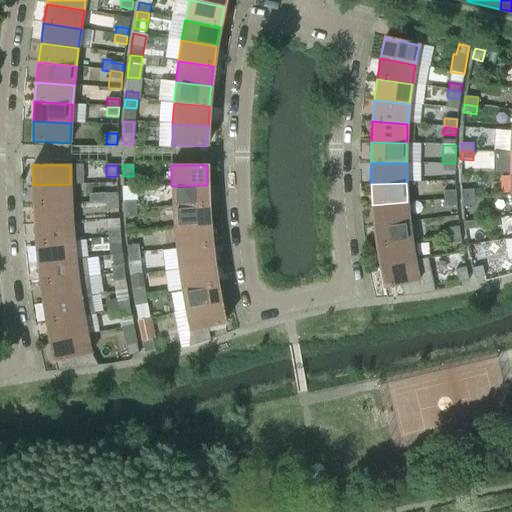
[(71,191),(70,184),(33,185),(33,205),(71,203),(71,191)]
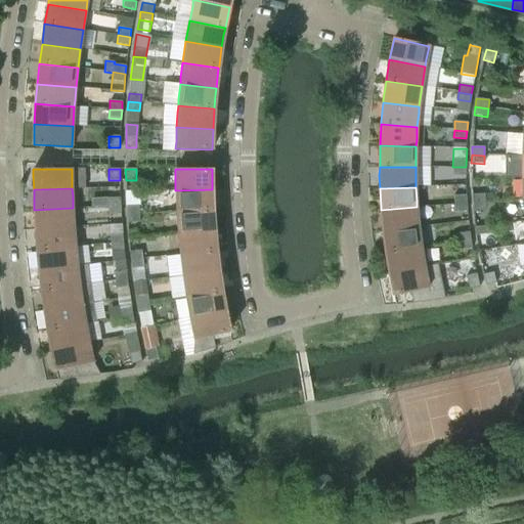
[(213,210),(212,189),(175,190),(176,205),(176,212),(213,210)]
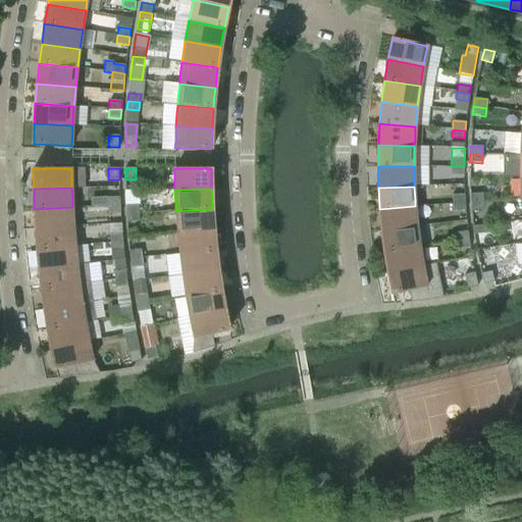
[(126,214),(139,213),(139,205),(140,205),(139,191),(125,191),(126,214)]
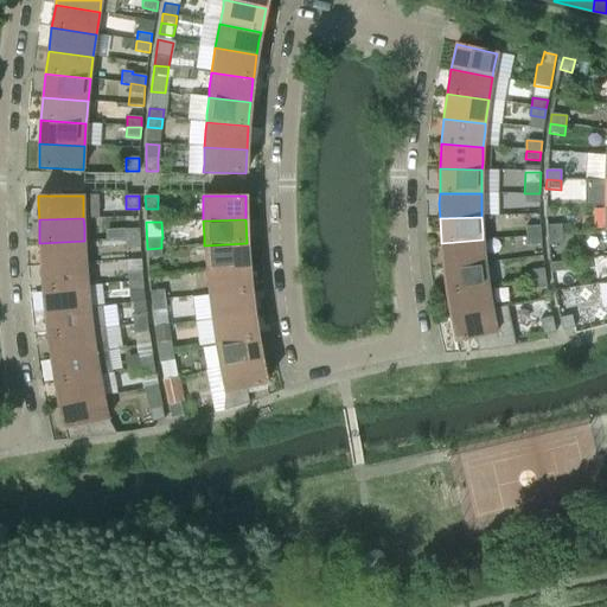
[(526,237),(541,236),(540,225),(525,227),(526,237)]
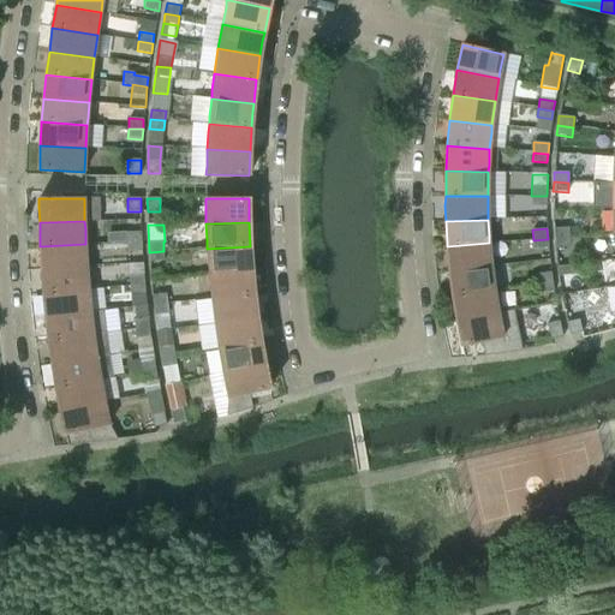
[(554,228),(554,238),(569,238),(568,228),(554,228)]
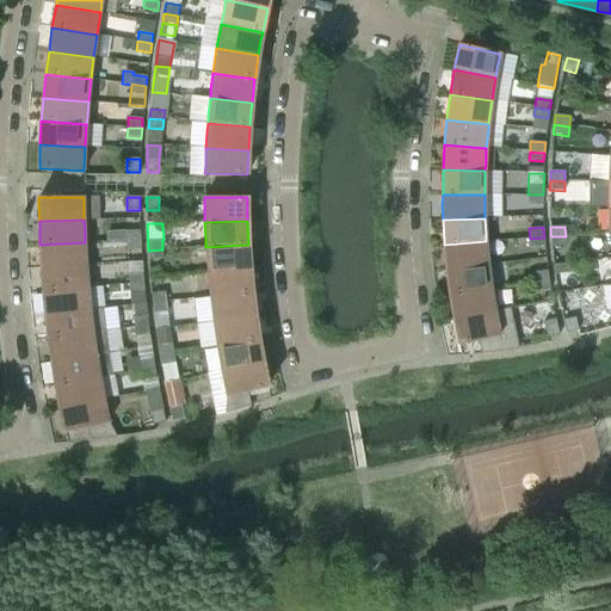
[(127,230),(127,241),(141,240),(141,230),(127,230)]
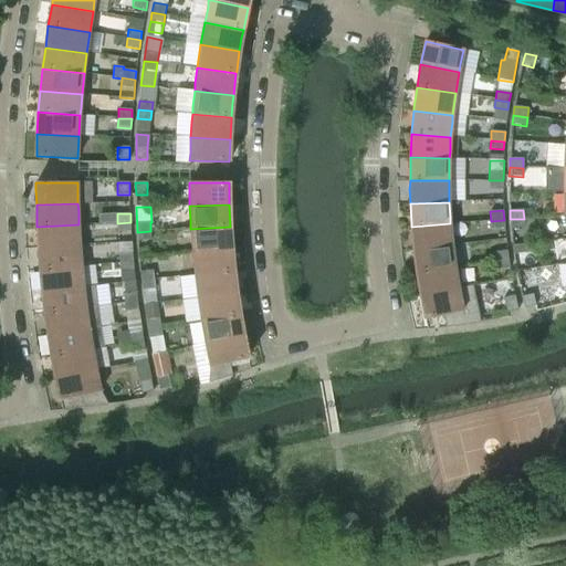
[(524,219),(510,219),(511,229),(534,227),(533,219),(524,219)]
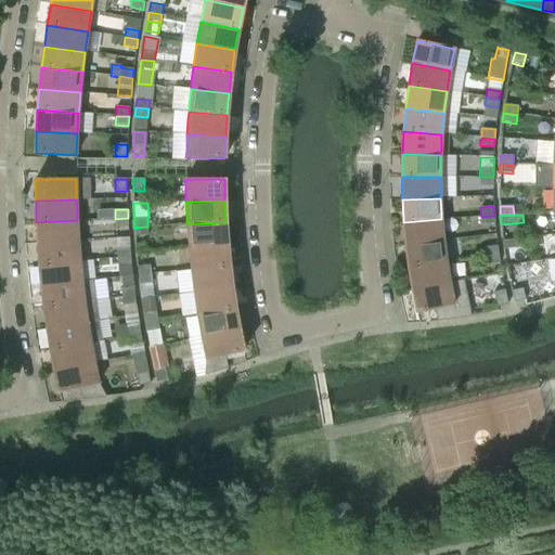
[(494,224),(494,216),(481,217),(481,226),(494,224)]
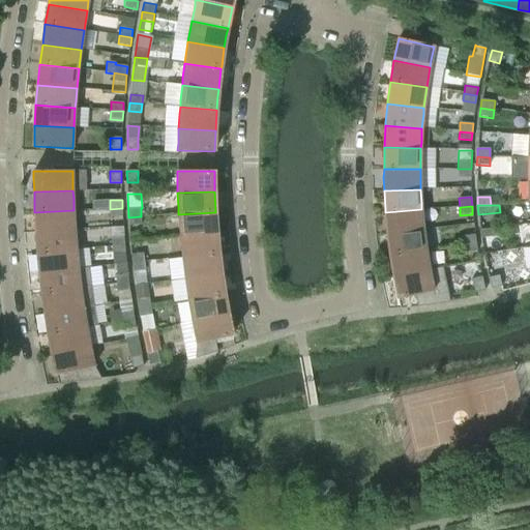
[(122,216),(122,208),(110,209),(110,217),(122,216)]
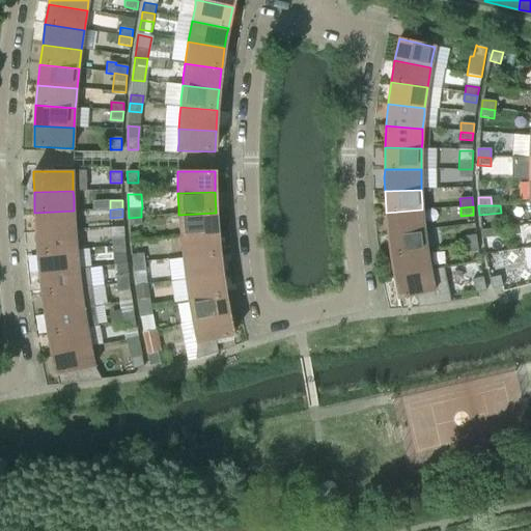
[(423,223),(422,210),(386,213),(388,234),(424,230),(423,223)]
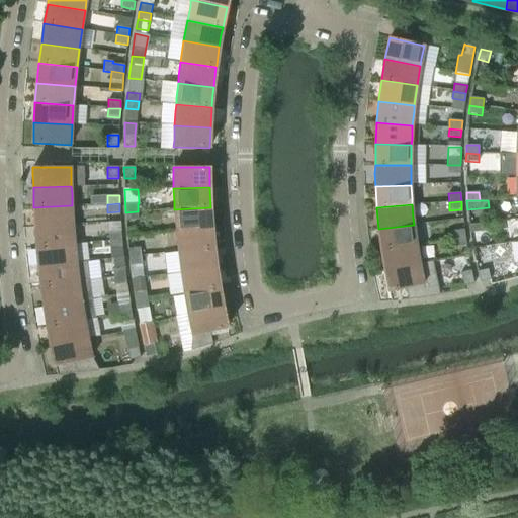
[(34,228),(73,225),(72,205),(33,207),(34,221),(34,228)]
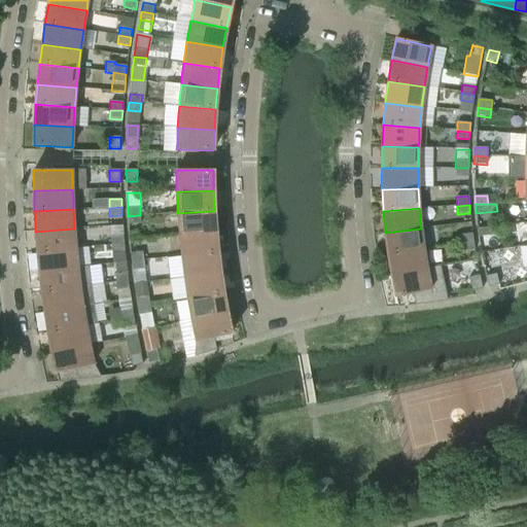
[(214,219),(214,211),(177,213),(178,220),(179,235),(215,232),(214,219)]
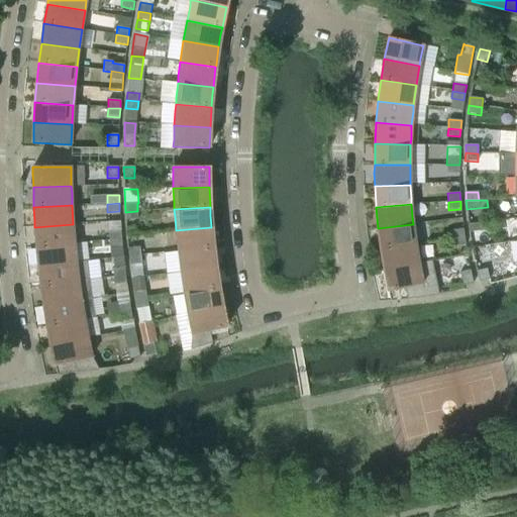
[(138,219),(137,211),(125,212),(125,220),(138,219)]
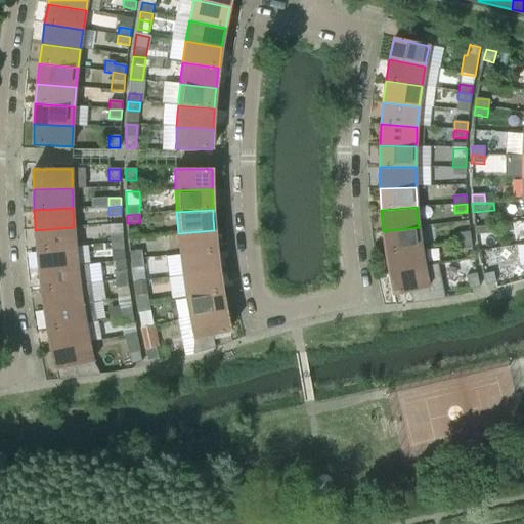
[(487,226),(475,227),(476,235),(488,234),(487,226)]
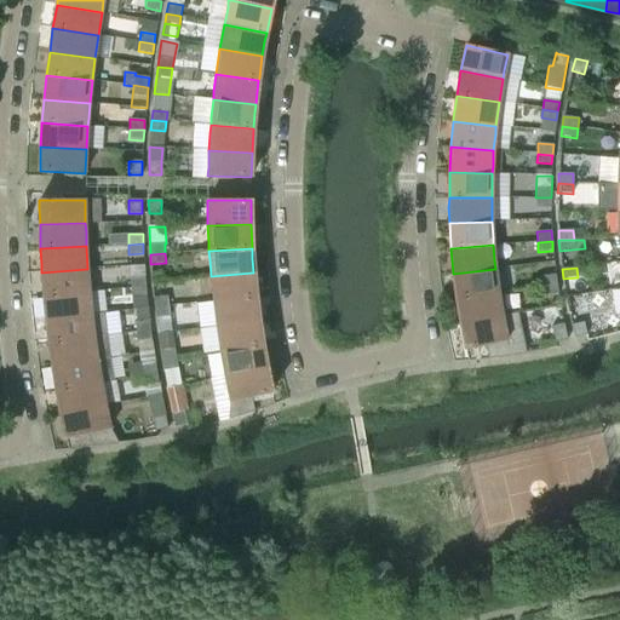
[(90,292),(87,269),(41,273),(42,280),(44,296),(90,292)]
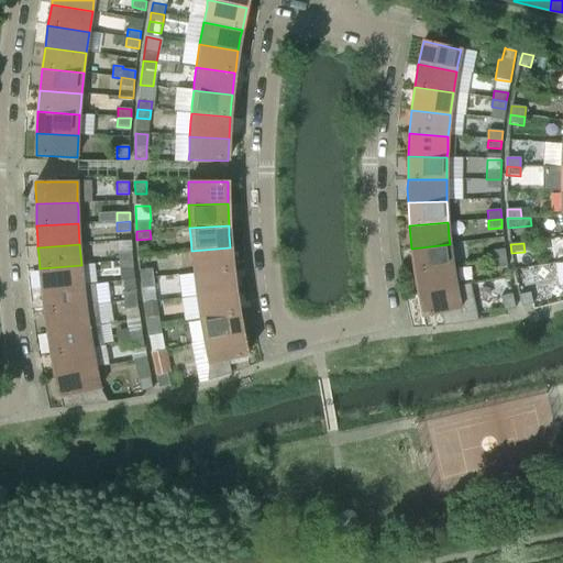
[(412,257),(414,272),(452,266),(451,258),(450,244),(411,249),(412,257)]
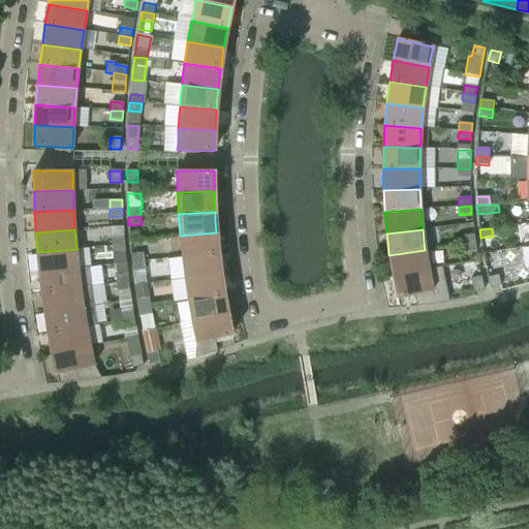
[(182,257),(218,253),(216,232),(180,236),(181,250),(182,257)]
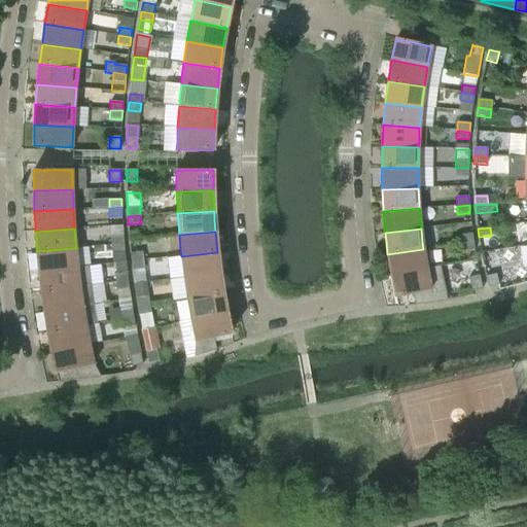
[(461,243),(473,242),(472,234),(460,235),(461,243)]
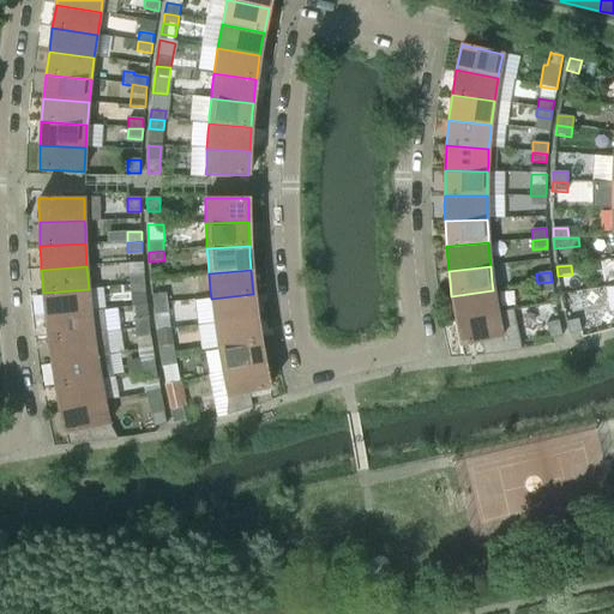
[(130,276),(130,286),(144,284),(144,275),(130,276)]
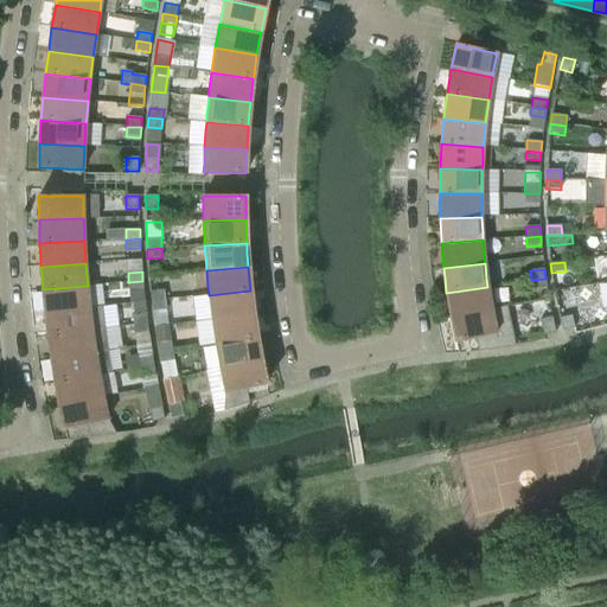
[(547,288),(545,279),(531,280),(532,289),(547,288)]
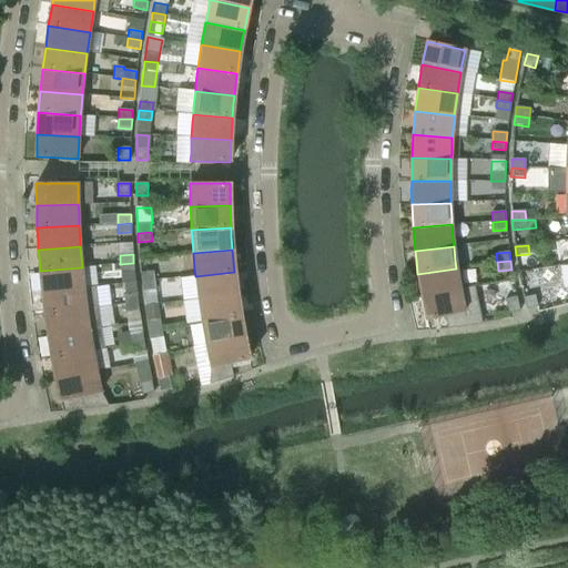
[(134,273),(133,263),(120,264),(121,274),(134,273)]
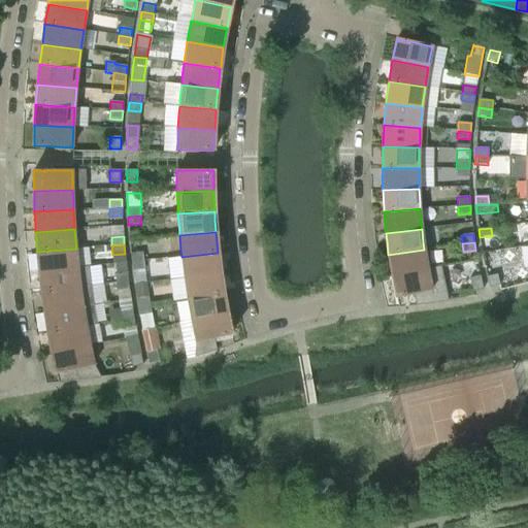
[(39,272),(77,268),(76,249),(37,252),(39,272)]
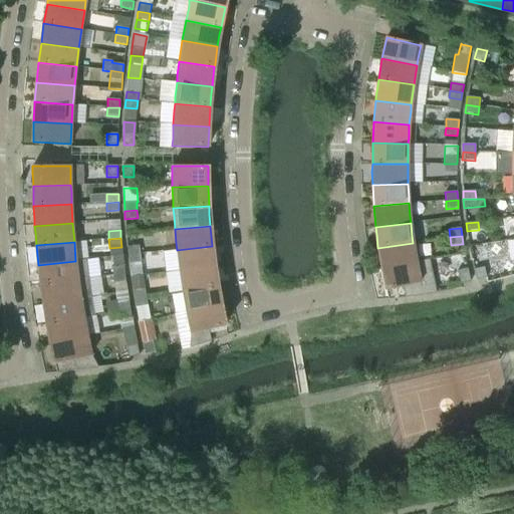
[(415,255),(413,243),(377,248),(379,256),(381,268),(417,262),(416,261),(415,255)]
